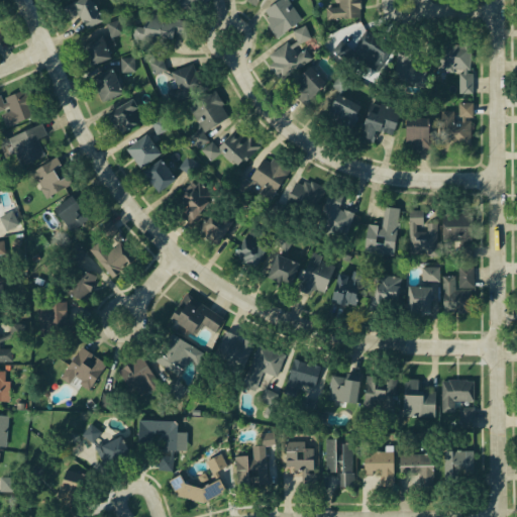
[(63,5),(73,0),(91,0),(100,19),(84,27),(78,14),(69,18),(63,5)]
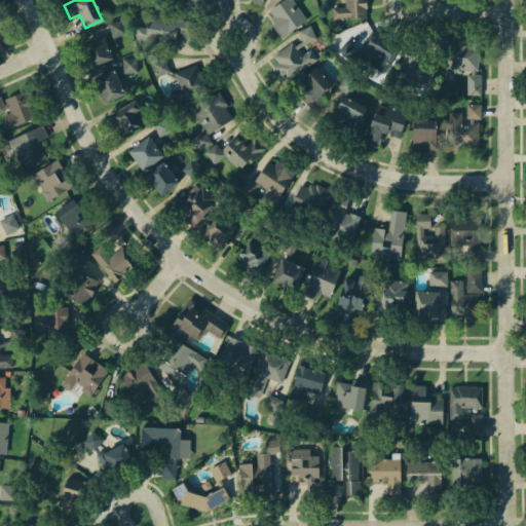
[(180,0),(205,0),(188,12),(180,0)]
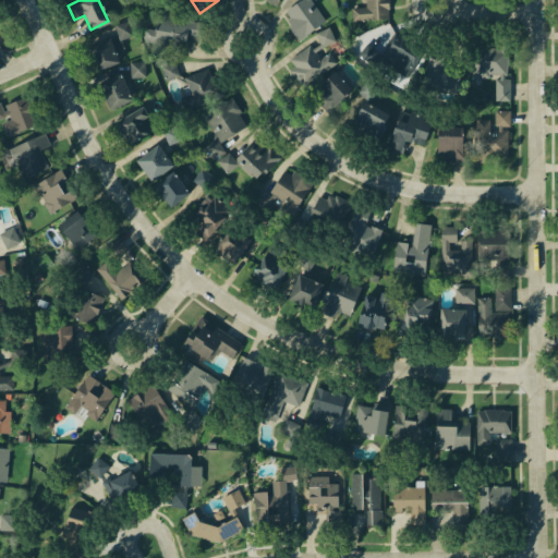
[(282,10),(296,0),(311,0),(324,20),(299,36),(282,10)]
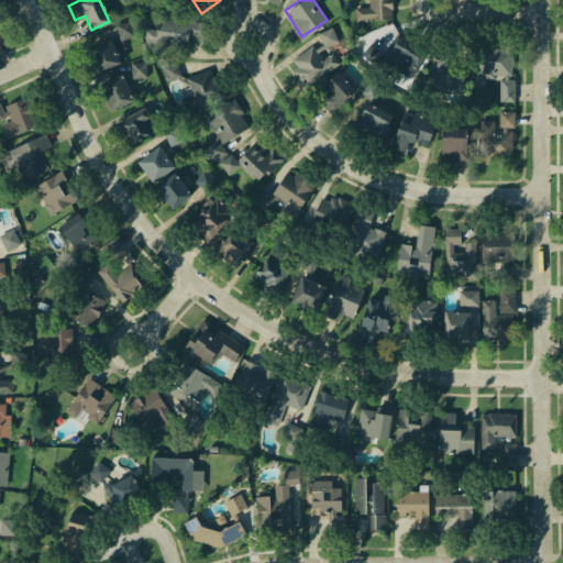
[(389,0),(392,18),(355,20),(355,8),(370,7),(370,0),(389,0)]
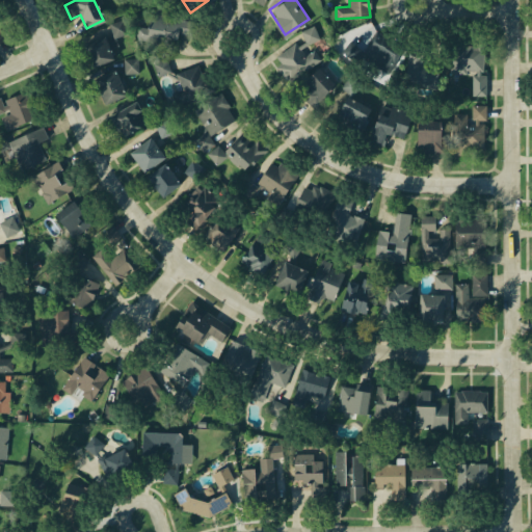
[(137,21),(134,37),(177,44),(178,34),(192,35),(194,21),(170,18),(171,14),(155,11),(154,19),(151,19),(149,22),(137,21)]
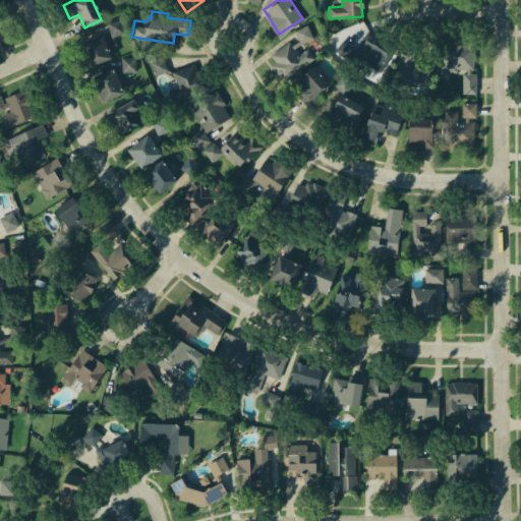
[(106,22),(119,18),(124,34),(111,38),(106,22)]
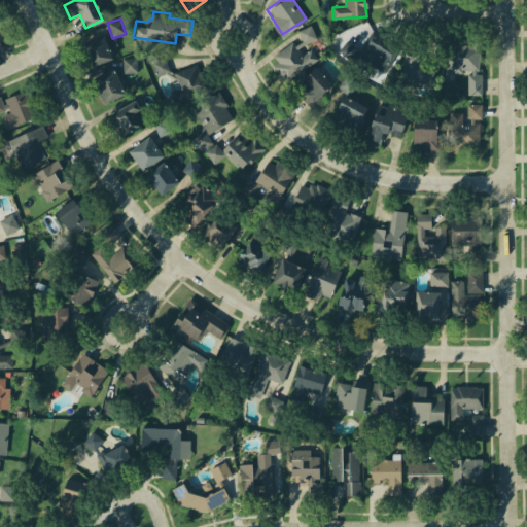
[(299,31),(311,25),(317,39),(305,45),(299,31)]
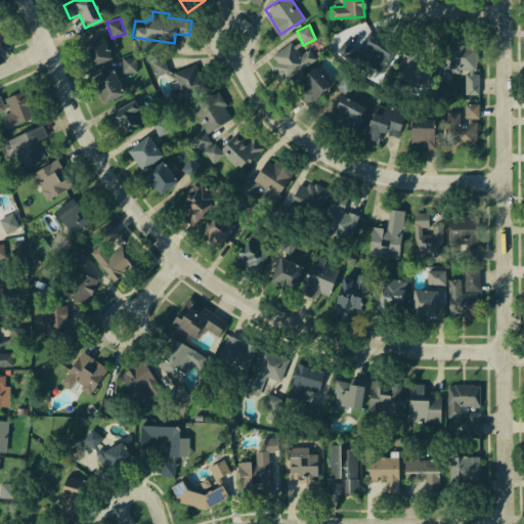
[(344,40),(359,49),(369,30),(397,44),(381,74),(338,51),(344,40)]
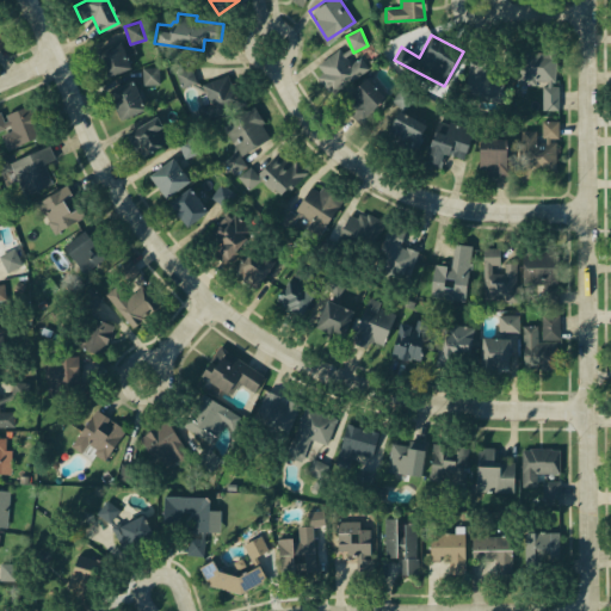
[(93,51),(118,42),(129,67),(104,78),(93,51)]
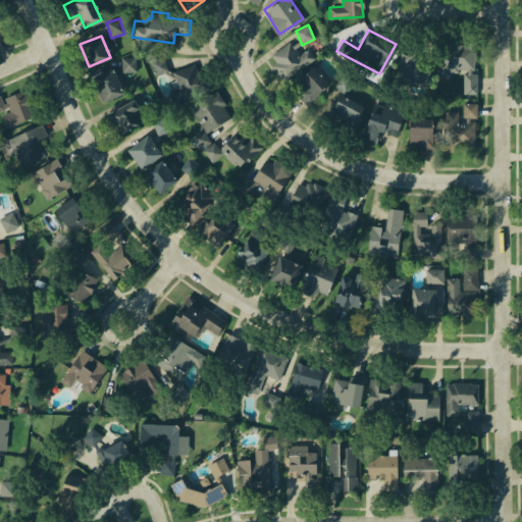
[(270,54),(289,40),(300,54),(307,48),(315,58),(284,83),(271,66),(276,62),(270,54)]
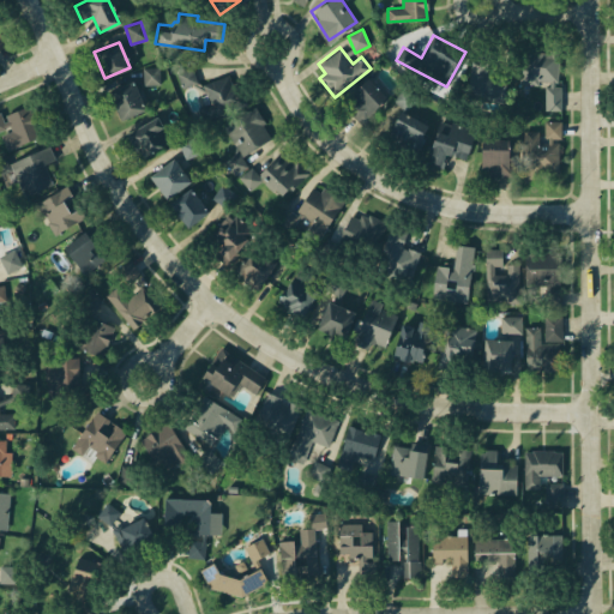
[(523,49),(561,49),(560,110),(547,110),(548,83),(523,83),(523,49)]
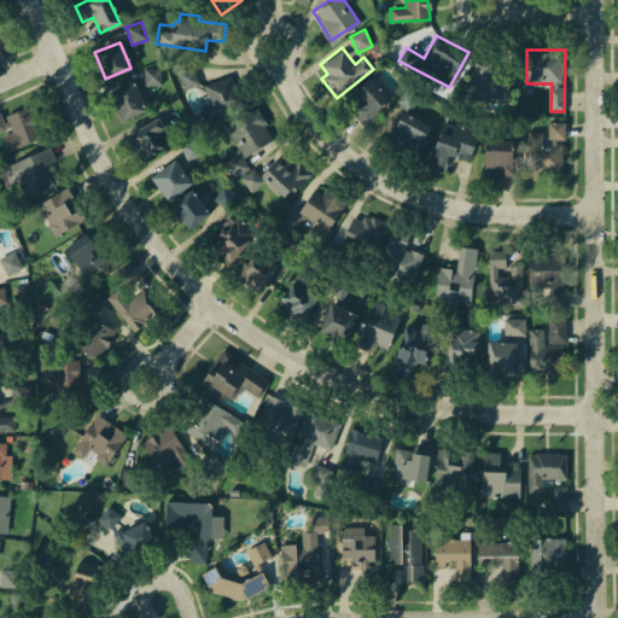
[(474,58),(491,60),(490,76),(508,77),(505,106),(468,103),(474,58)]
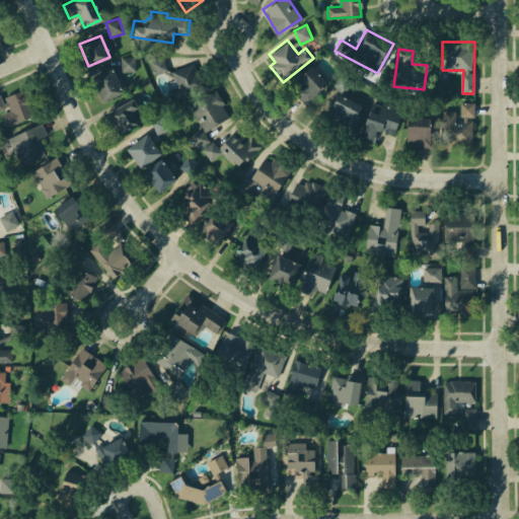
[(121,57),(135,56),(136,71),(122,72),(121,57)]
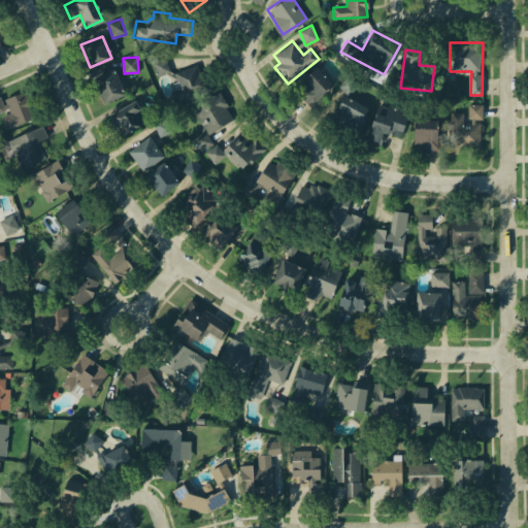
[(152,62),(164,57),(169,71),(156,75),(152,62)]
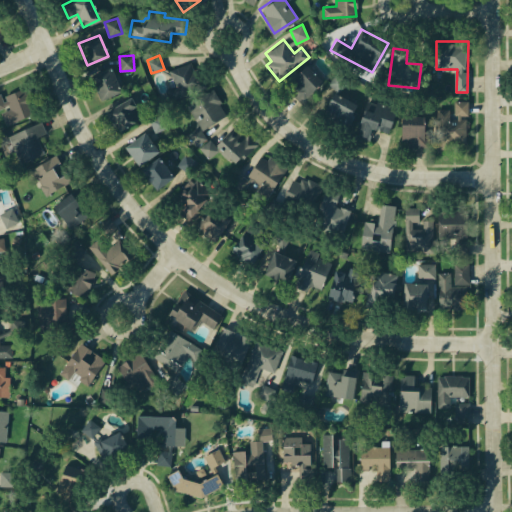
[(306,63),(324,81),(301,105),(290,94),(296,88),(288,81),(306,63)]
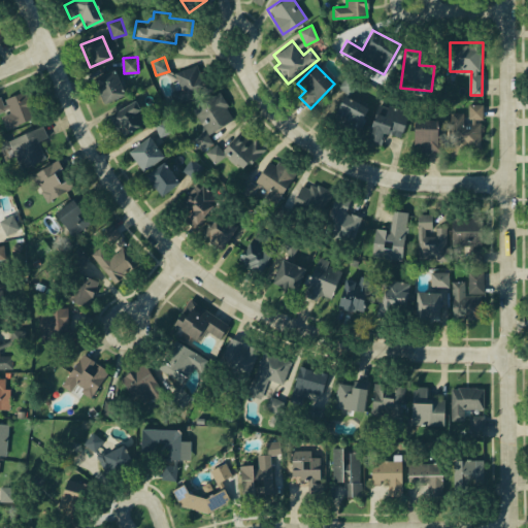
[(175,73),(195,66),(198,72),(205,70),(212,91),(175,105),(170,92),(180,88),(175,73)]
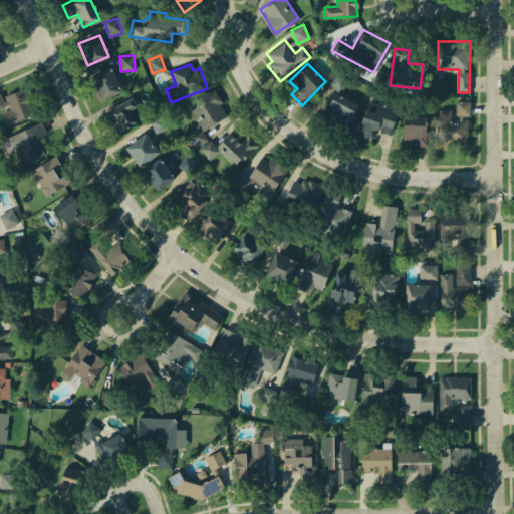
[(110,67),(120,90),(99,99),(89,76),(110,67)]
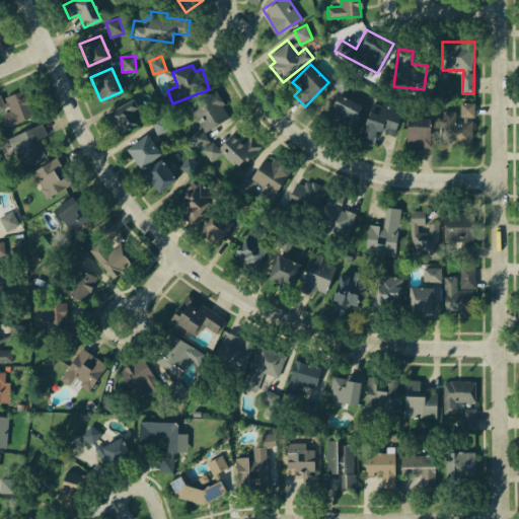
[(341,75),(351,83),(342,92),(332,84),(341,75)]
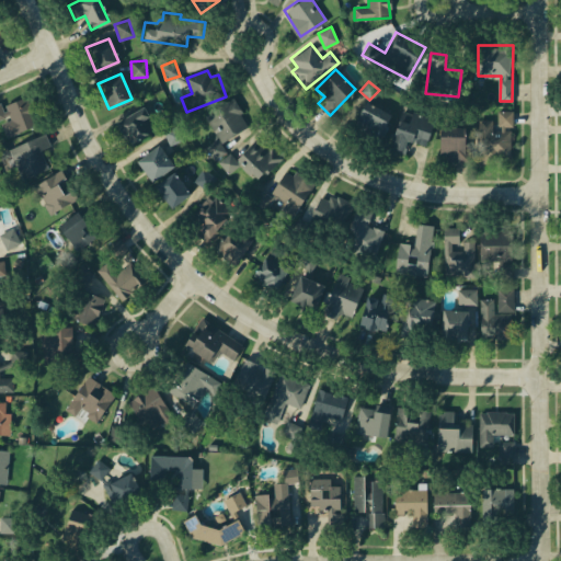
[(0,104),(1,106),(25,96),(36,124),(4,137),(0,126),(0,104)]
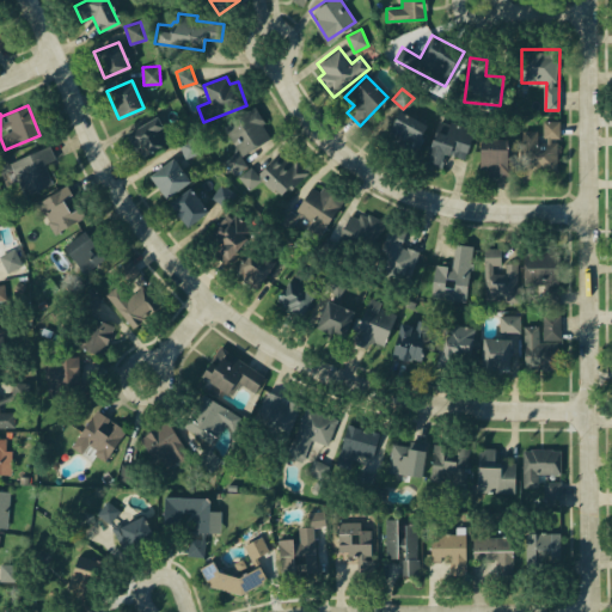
[(232,175),(246,166),(240,155),(271,136),(254,105),(220,126),(234,150),(225,161),(232,175)]
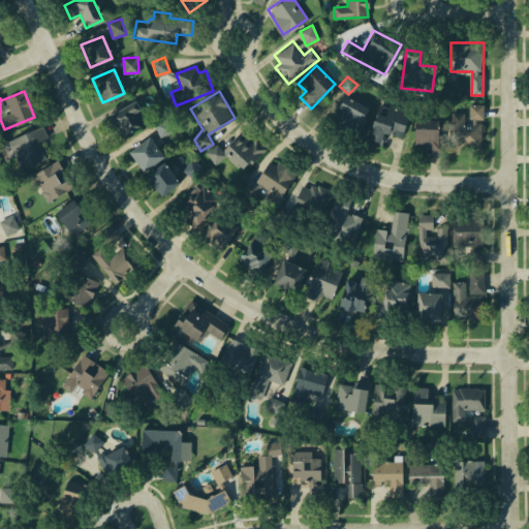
[(344,96),(371,109),(360,131),(333,119),(344,96)]
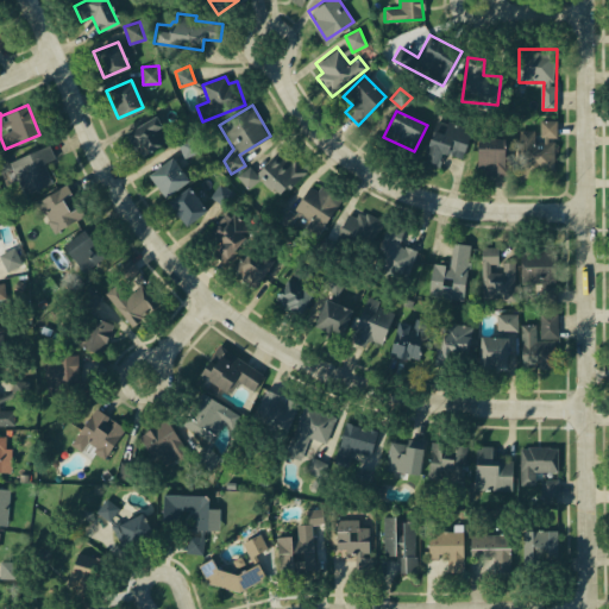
[(124,133),(152,115),(167,139),(139,157),(124,133)]
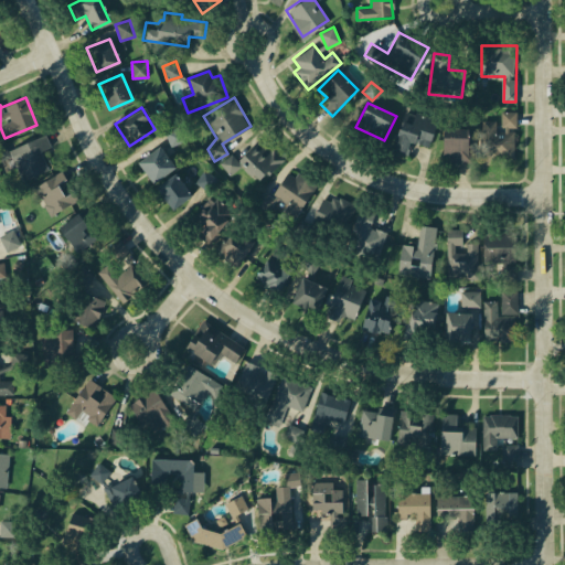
[(405,109),(437,119),(428,147),(409,140),(405,152),(393,149),(405,109)]
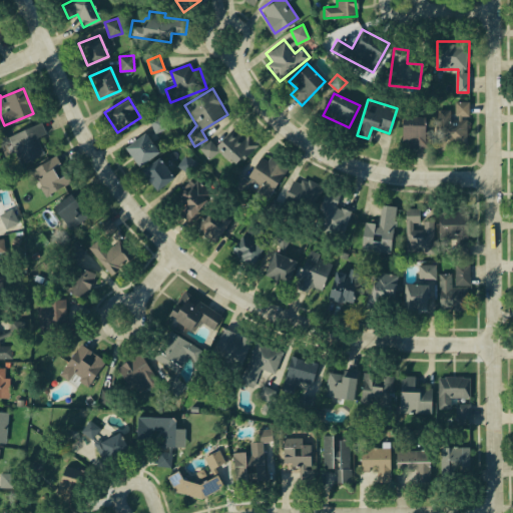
[(455,101),(467,101),(468,115),(456,116),(455,101)]
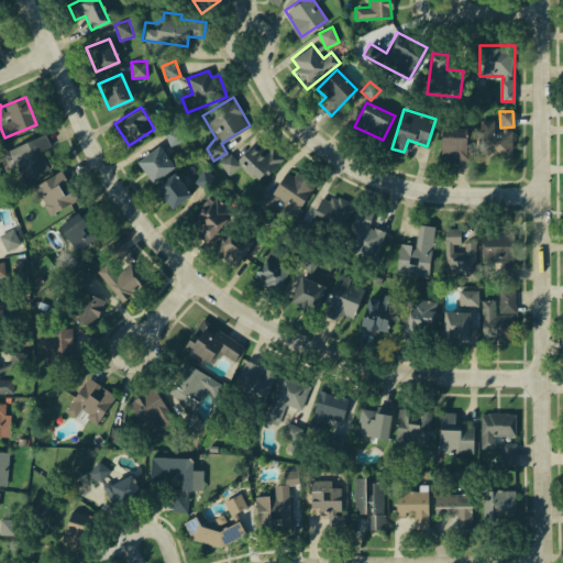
[(481,118),(481,163),(494,163),(495,158),(514,158),(514,129),(496,130),(496,118),(481,118)]
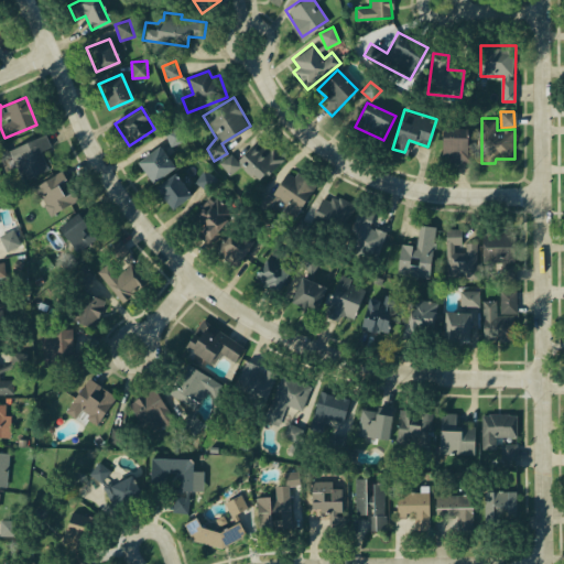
[(164,131),(176,126),(183,140),(171,144),(164,131)]
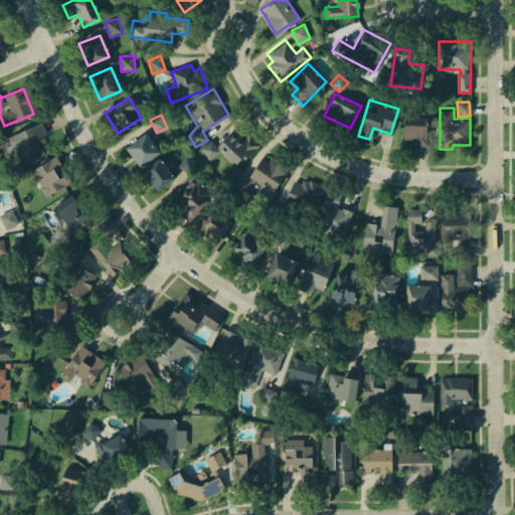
[(403,116),(427,118),(426,133),(432,134),(431,148),(401,146),(403,116)]
